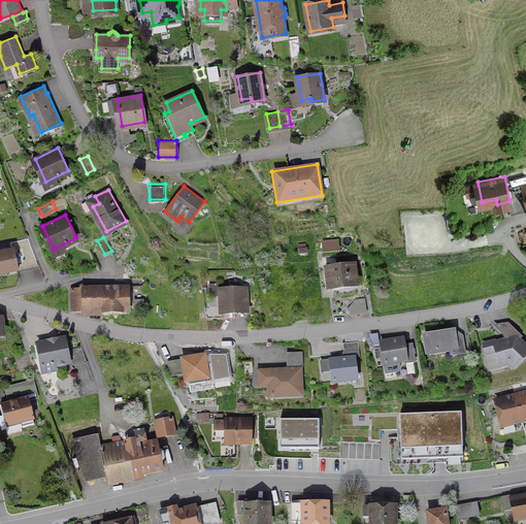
[(0,250),(0,271),(19,267),(14,248),(0,250)]
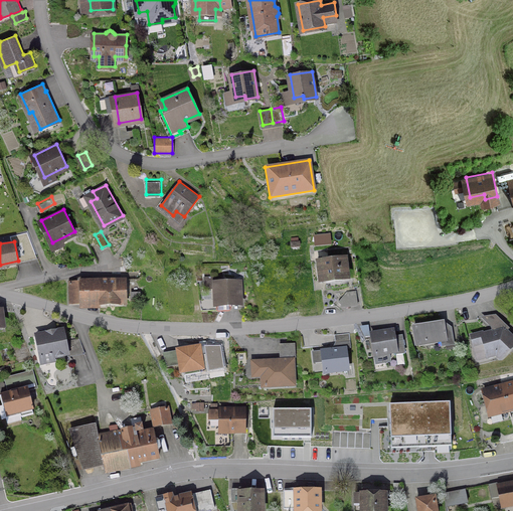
[(346,256),(319,259),(322,279),(348,276),(346,256)]
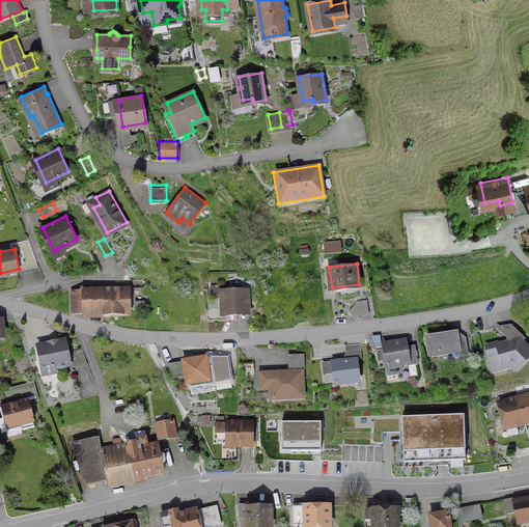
[(130,286),(73,287),(73,310),(130,309),(130,286)]
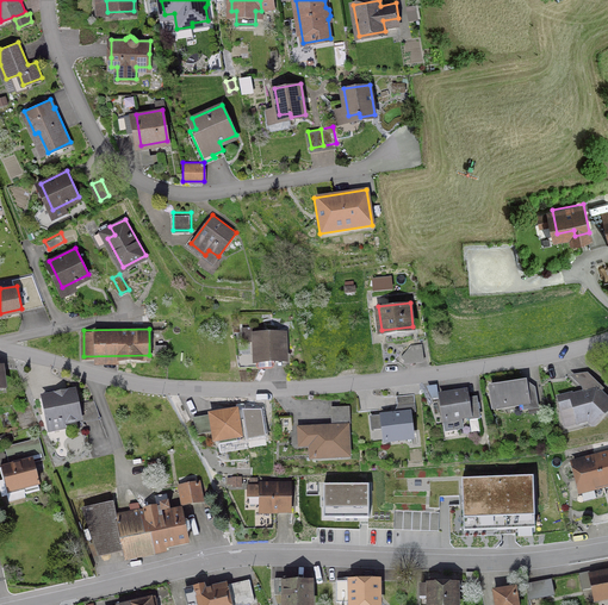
[(285,330),(256,331),(258,366),(275,365),(274,359),(286,357),(285,330)]
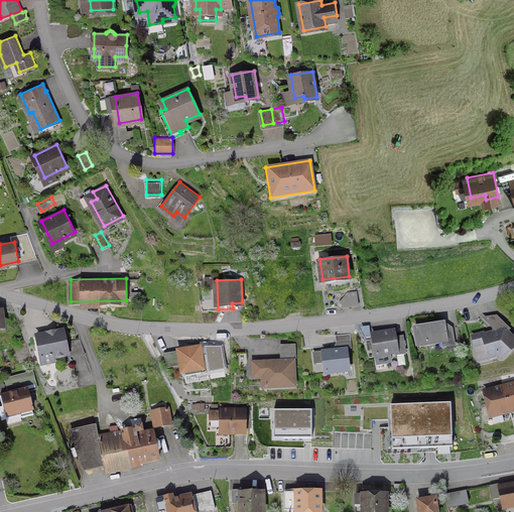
[(456,341),(459,340),(456,318),(415,325),(418,342),(446,337),(447,342),(448,344),(456,342),(456,341)]
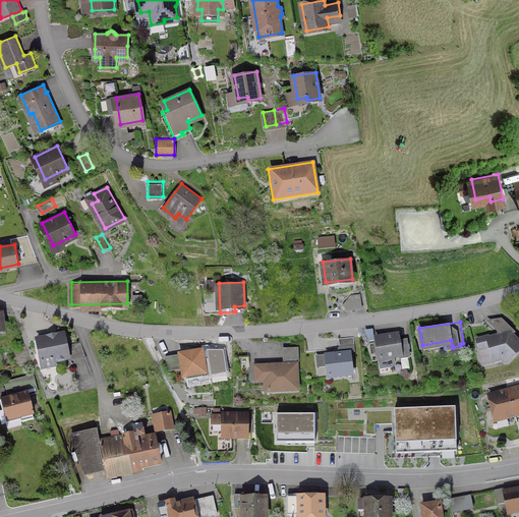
[(56,362),(55,357),(69,355),(64,331),(38,336),(44,365),(56,362)]
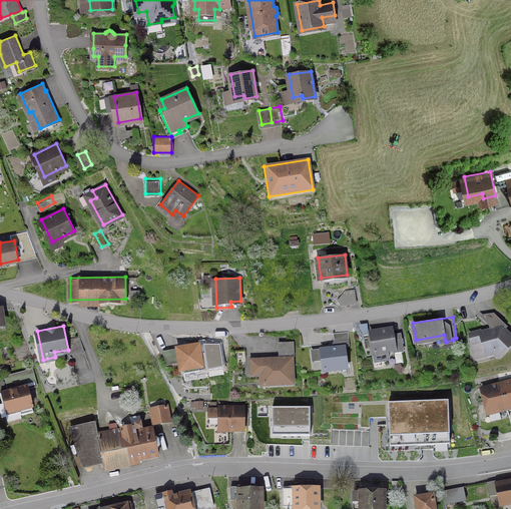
[(393,326),(371,330),(375,351),(396,348),(393,326)]
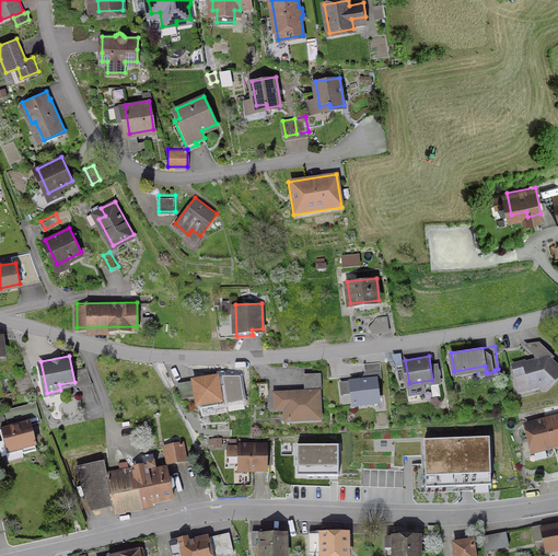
[(542,381),(546,386),(557,373),(557,365),(548,356),(526,361),(526,358),(514,361),(516,372),(527,369),(532,384),(542,381)]
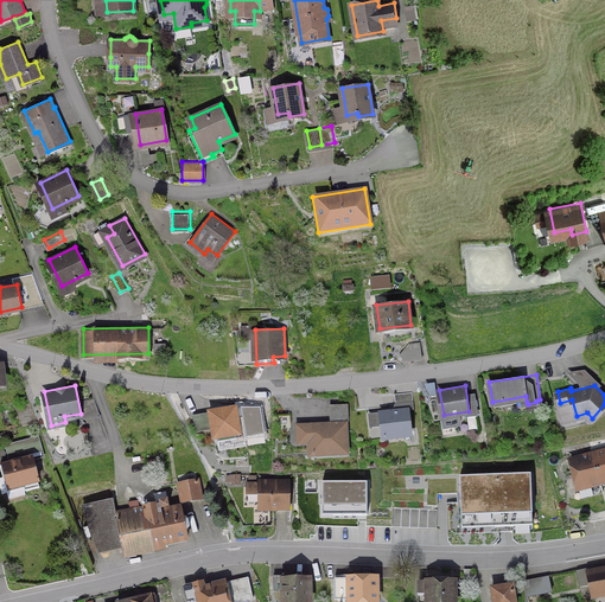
[(396,399),(414,397),(413,389),(395,391),(396,399)]
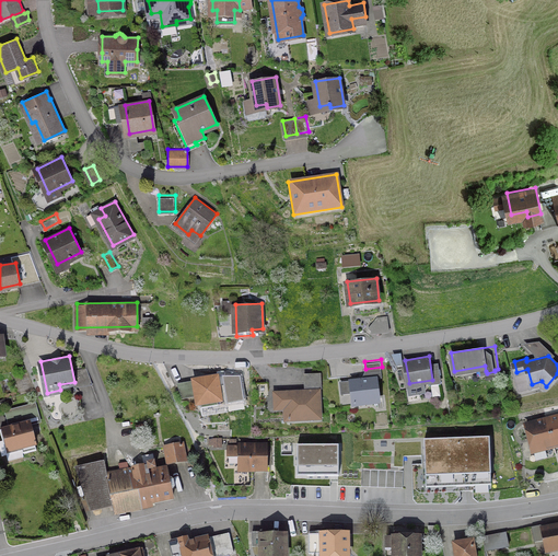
[(301,390),(268,390),(269,409),(277,409),(277,420),(318,419),(317,372),(301,372),(301,390)]
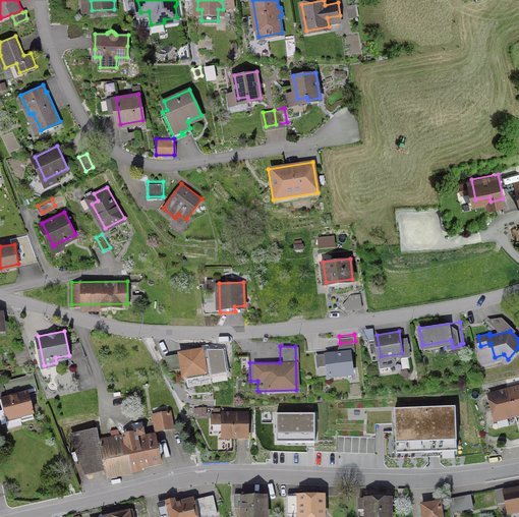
[(203,370),(206,369),(203,348),(181,351),(184,372),(187,372),(188,377),(204,374),(203,370)]
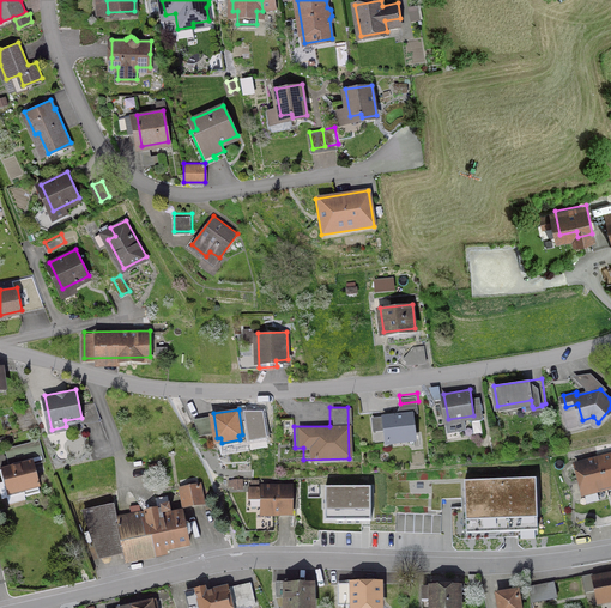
[(416,437),(412,411),(385,414),(388,439),(416,437)]
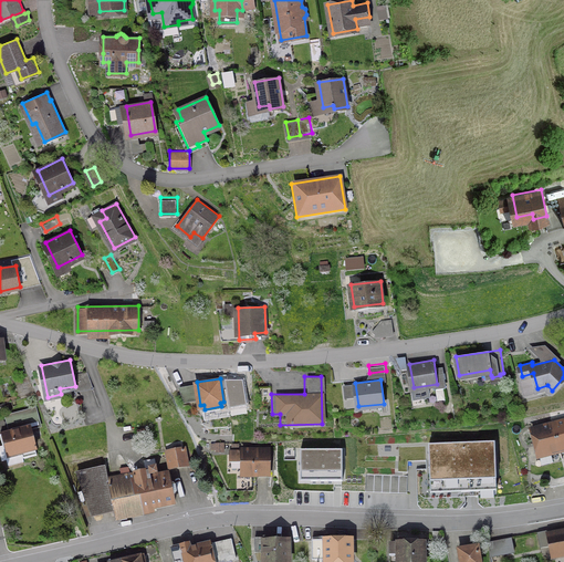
[(23,424),(24,426),(1,433),(4,443),(7,441),(10,454),(22,449),(24,455),(37,451),(31,429),(41,426),(37,409),(20,414),(23,424)]
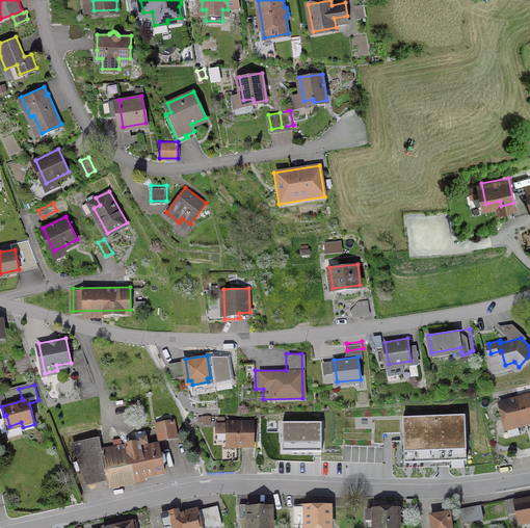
[(529,393),(521,395),(527,421),(529,420),(529,393)]
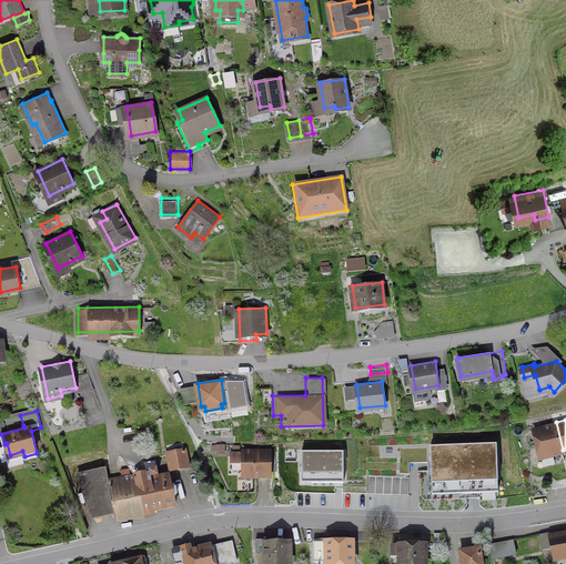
[(542,455),(563,450),(556,422),(534,429),(542,455)]
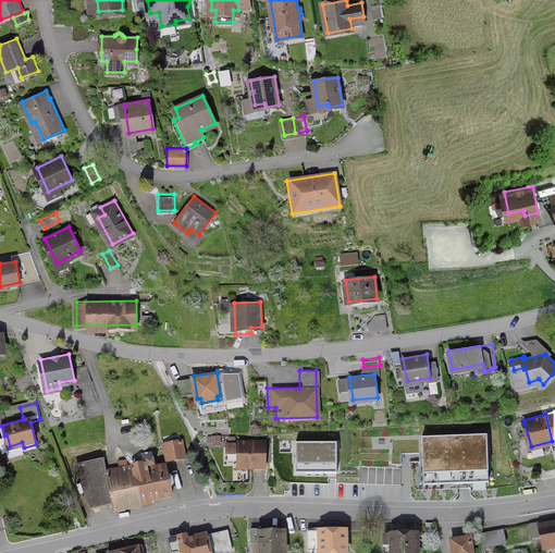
[(490,431),(423,435),(426,480),(493,477),(490,431)]
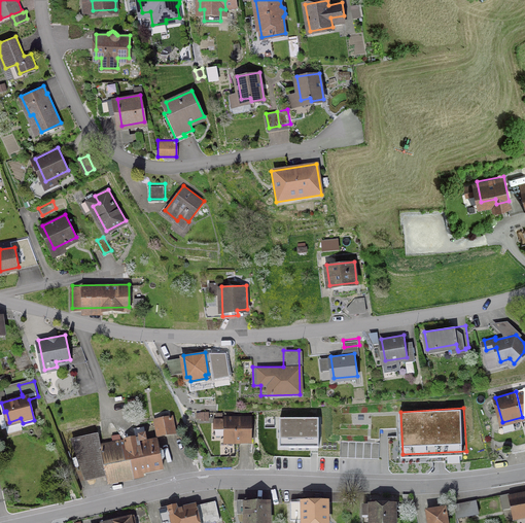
[(156,417),(160,432),(175,429),(172,415),(156,417)]
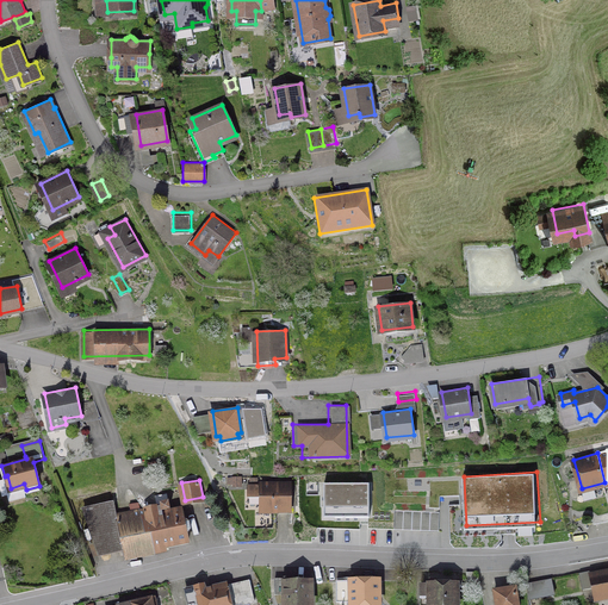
[(372,480),(326,480),(326,513),(371,513),(372,480)]
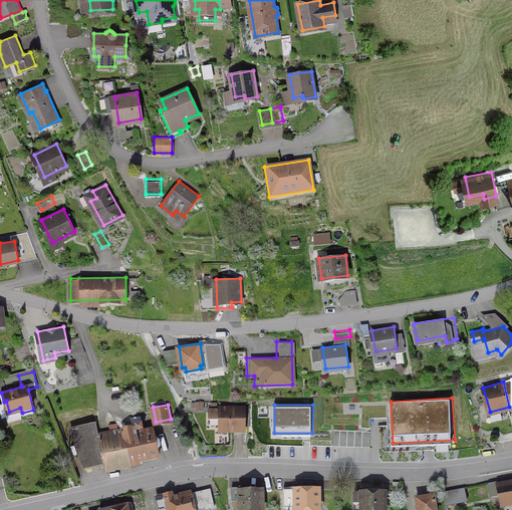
[(220,417),(220,428),(234,428),(244,428),(245,428),(245,412),(245,407),(220,407),(220,417)]
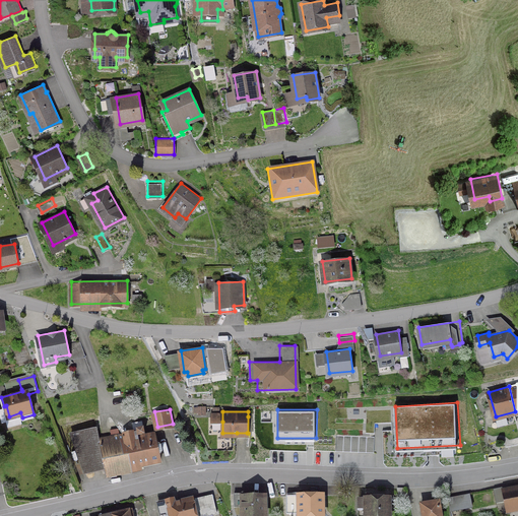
[(136,433),(143,432),(141,418),(133,420),(135,430),(124,432),(103,436),(100,437),(98,426),(72,431),(86,471),(106,467),(107,475),(122,472),(121,466),(141,462),(144,461),(162,458),(156,435),(137,438),(136,433)]
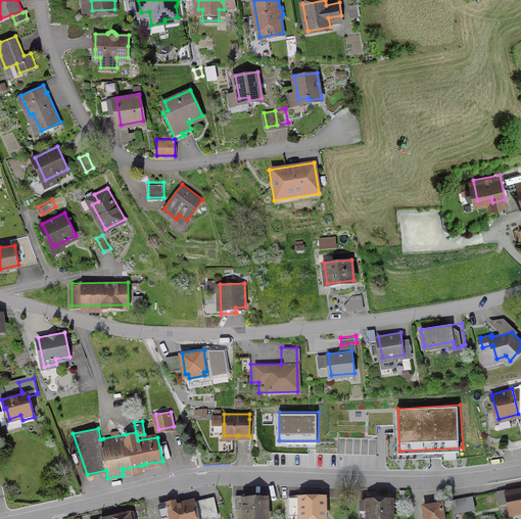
[(520,487),(509,489),(511,500),(514,511),(520,509),(520,487)]
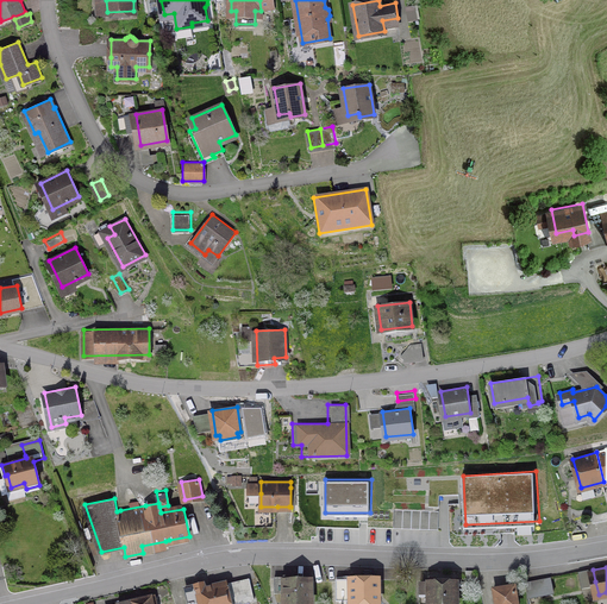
[(351,577),(343,578),(343,602),(343,603),(357,603),(357,602),(379,602),(379,577),(358,577),(358,572),(351,572),(351,577)]
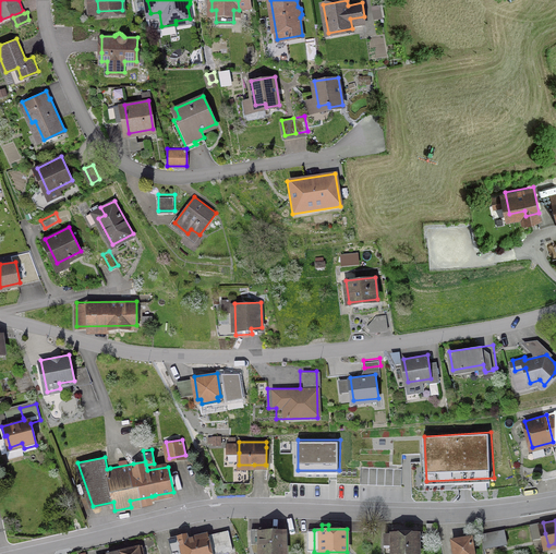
[(261,526),(261,527),(252,527),(252,542),(261,541),(261,553),(286,553),(286,530),(267,530),(267,526),(261,526)]
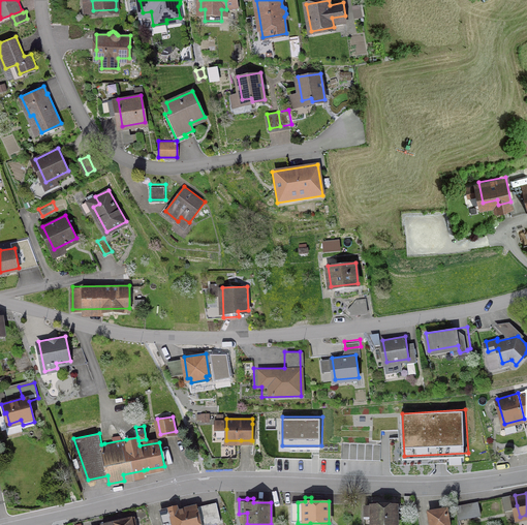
[(373,499),(373,504),(366,504),(366,523),(373,523),(373,524),(396,524),(397,503),(379,503),(379,499),(373,499)]
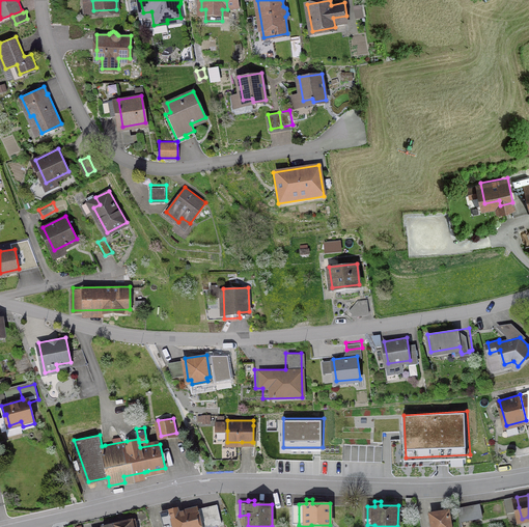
[(469,518),(466,504),(461,505),(461,520),(469,518)]
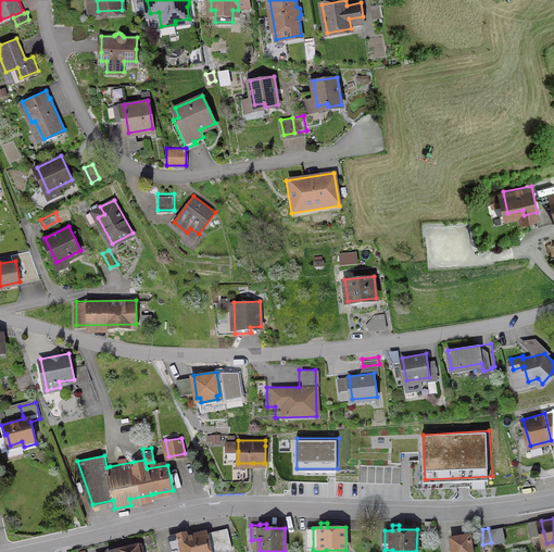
[(184,536),(183,532),(171,535),(174,551),(211,551),(206,530),(187,535),(184,536)]
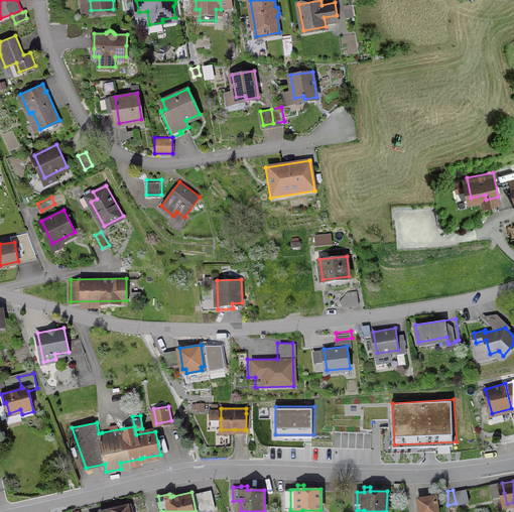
[(429,511),(434,511),(438,510),(436,494),(418,497),(420,511),(429,511)]
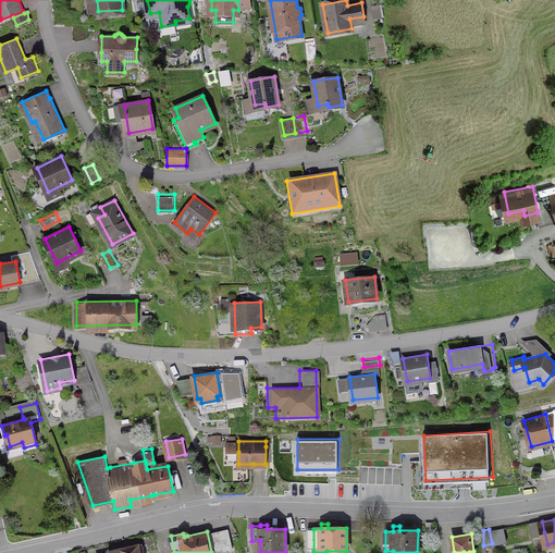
[(140,543),(108,551),(108,552),(143,552),(142,550),(143,550),(142,543),(140,543)]
